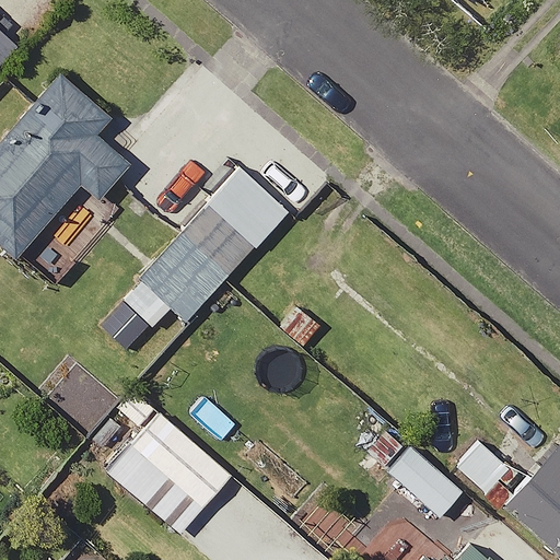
[(61,76),(0,141),(0,247),(13,259),(80,186),(95,200),(128,164),(94,133),(108,118),(61,76)]
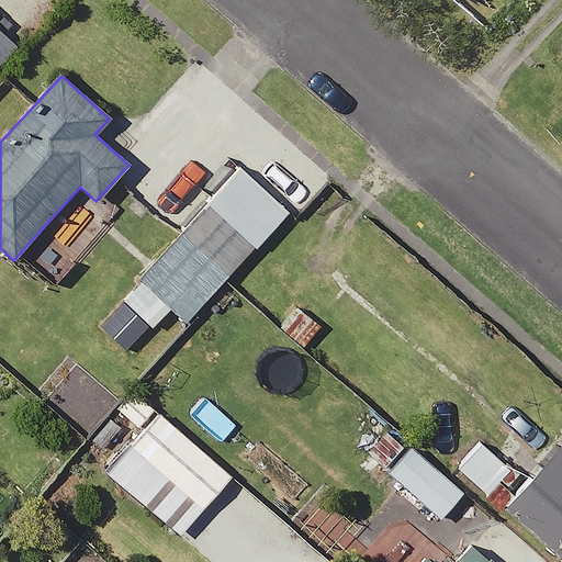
[(288,212),(237,167),(135,278),(184,323),(288,212)]
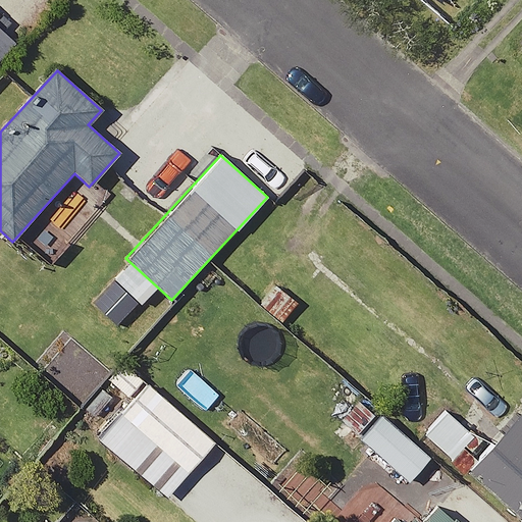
[(214,440),(147,384),(99,440),(167,498),(214,440)]
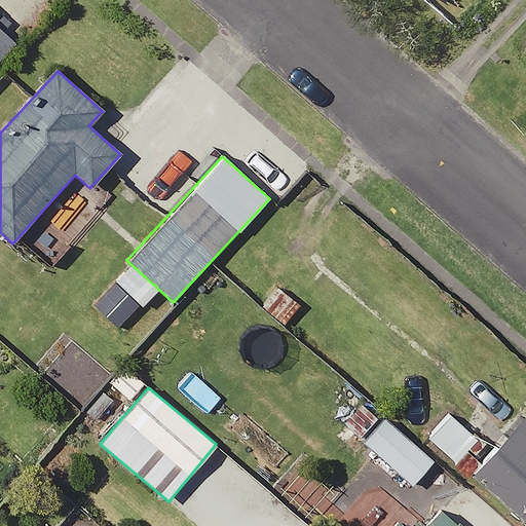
[(525,412),(470,475),(525,525),(525,412)]
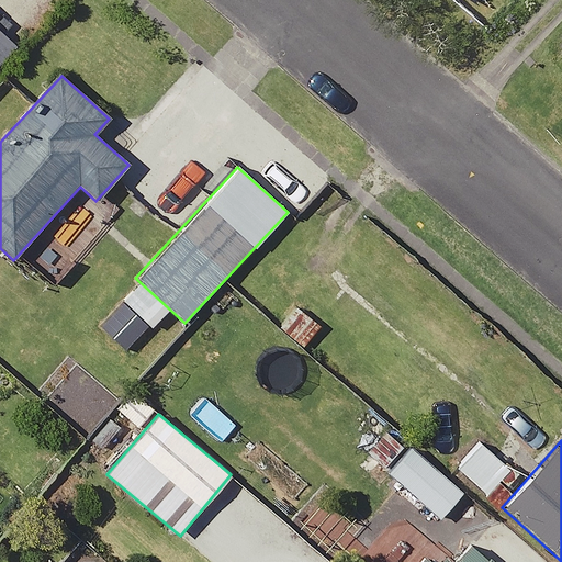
[(515,476),(482,445),(460,468),(493,499),(515,476)]
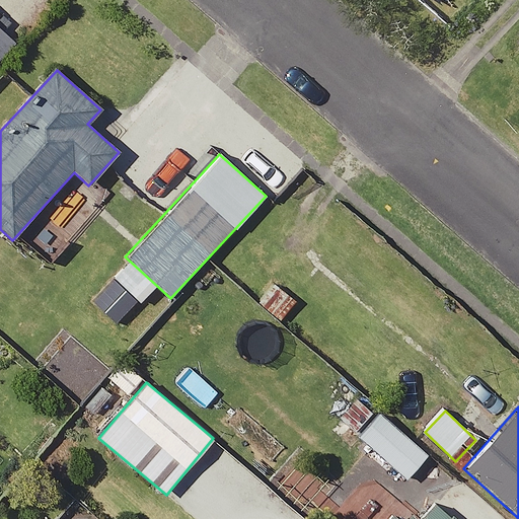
[(428,452),(378,412),(358,436),(408,476),(428,452)]
